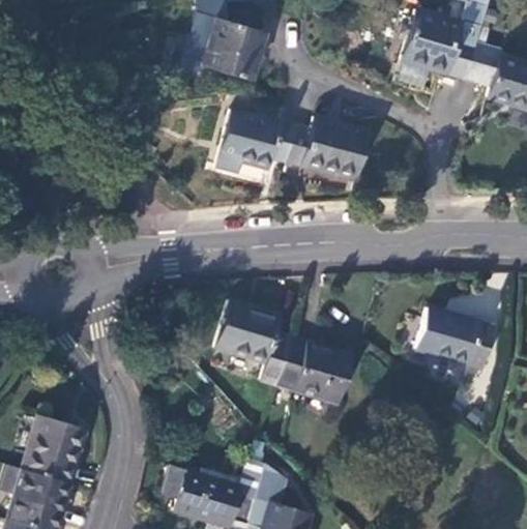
[(415,8),(400,61),(403,62),(430,69),(466,81),(476,43),(482,23),(464,18),(462,22),(415,8)]
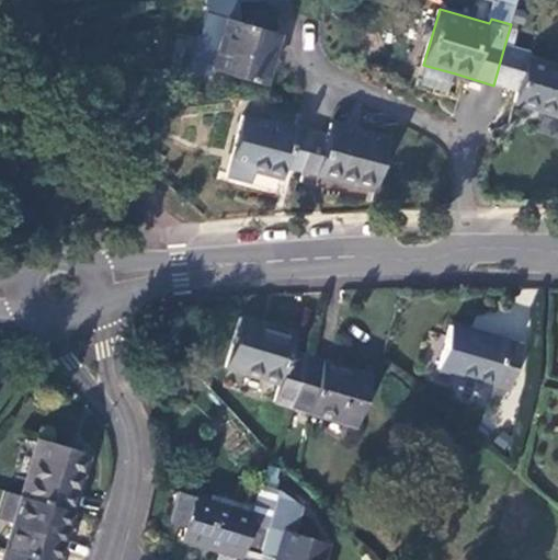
[(228,20),(214,70),(265,86),(274,57),(281,34),(228,20)]
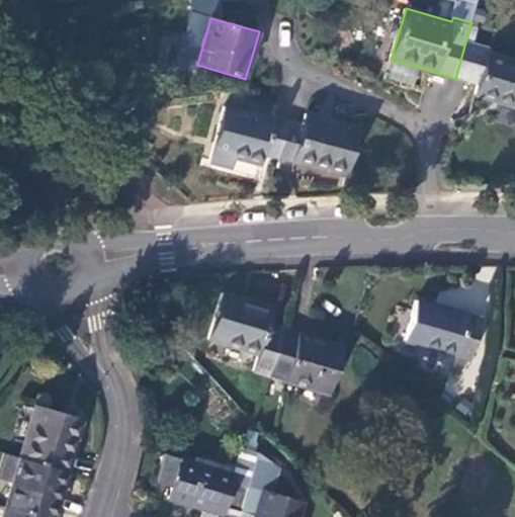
[(465,42),(455,79),(481,86),(477,97),(514,107),(514,61),(490,54),(491,50),(465,42)]
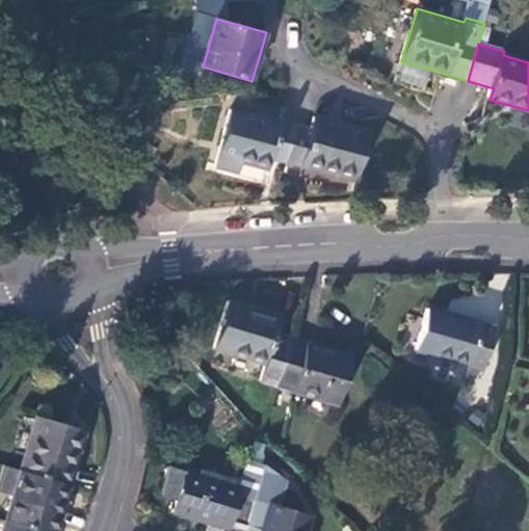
[(404,62),(399,80),(426,88),(431,70),(404,62)]
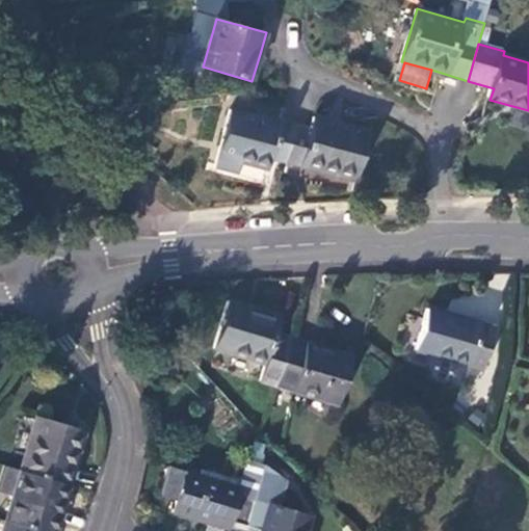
[(216,165),(215,167),(239,174),(243,162),(269,169),(272,158),(288,162),(297,127),(232,109),(216,165)]
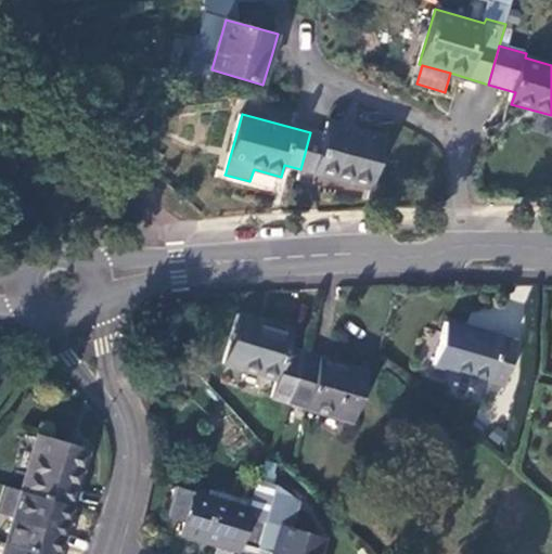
[(310,132),(300,169),(373,190),(387,139),(330,123),(325,137),(310,132)]
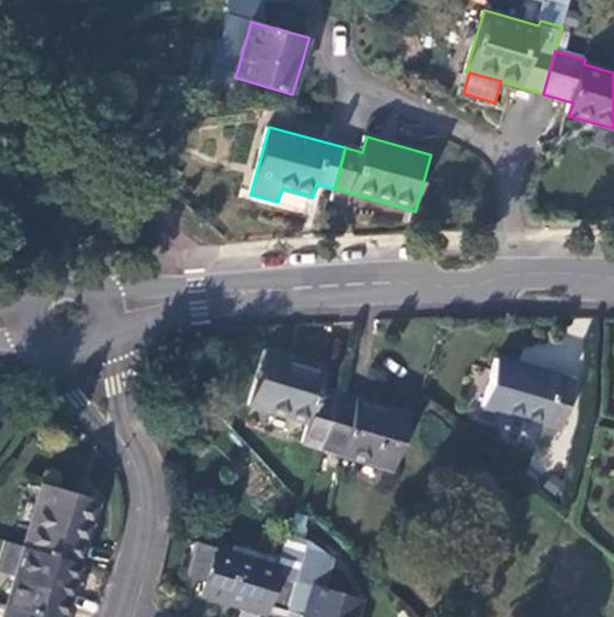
[(285,192),(280,208),(308,215),(313,199),(285,192)]
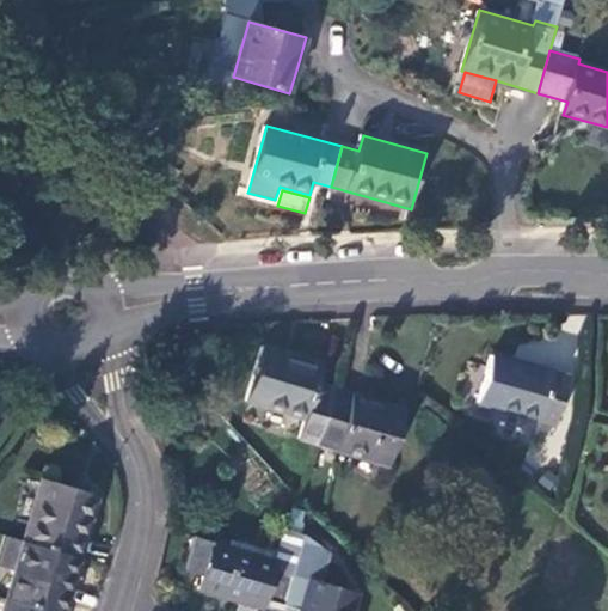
[(263,346),(247,401),(307,420),(300,441),(319,446),(336,392),(319,386),(325,365),(263,346)]
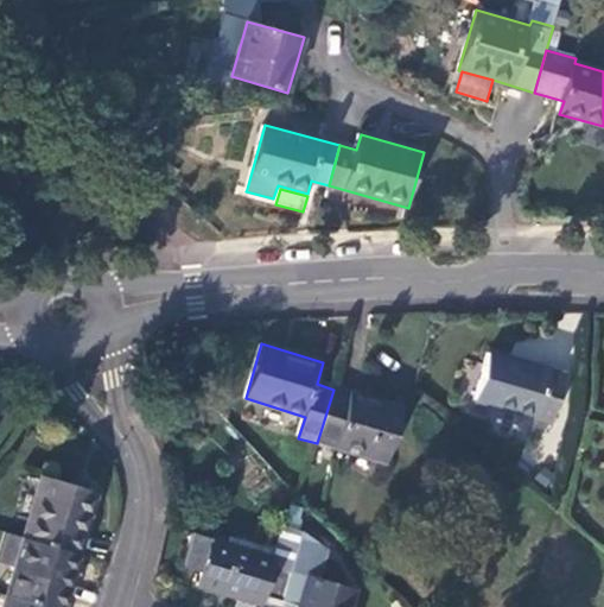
[(489,353),(476,402),(554,424),(568,375),(489,353)]
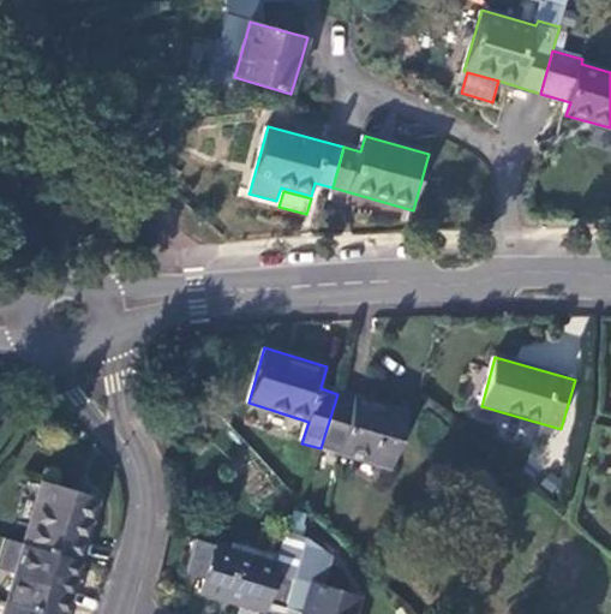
[(337,394),(321,448),(390,470),(407,415),(337,394)]
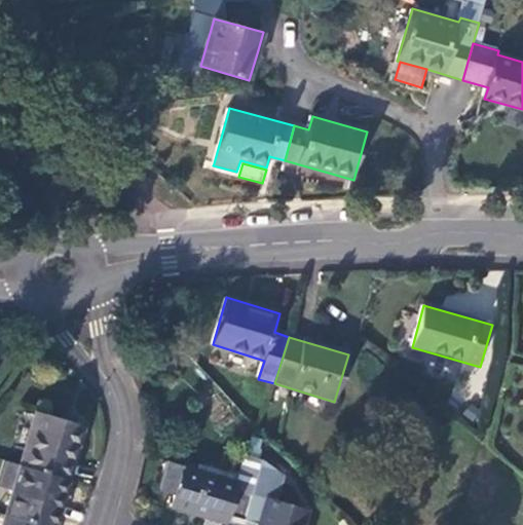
[(38,412),(23,465),(70,480),(85,425),(38,412)]
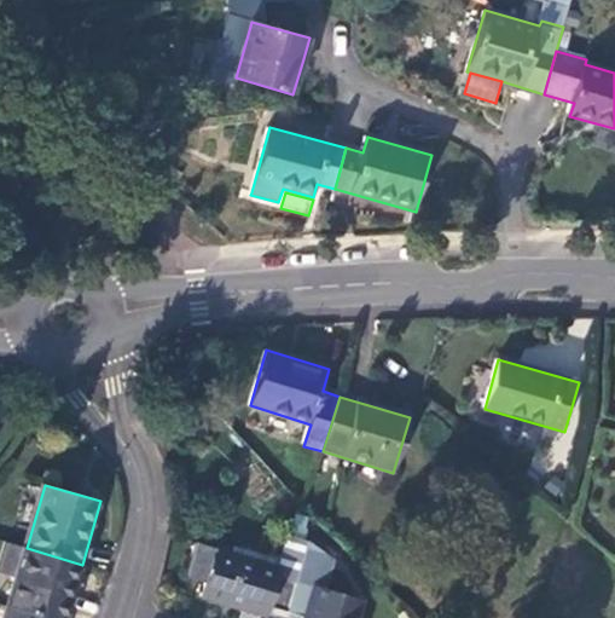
[(216,550),(207,584),(204,596),(268,614),(271,606),(289,612),(309,542),(290,536),(280,569),(216,550)]
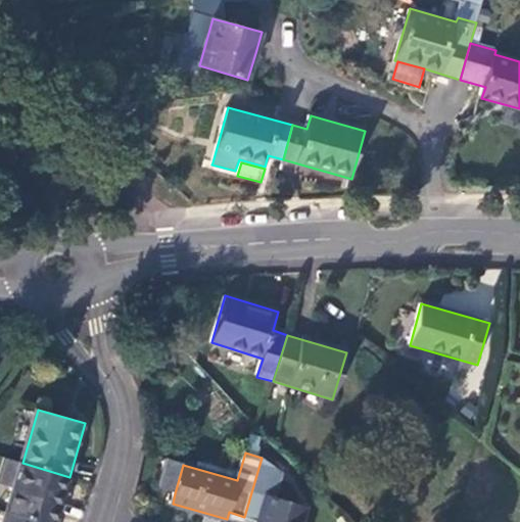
[(265,454),(262,458),(282,472),(285,468),(265,454)]
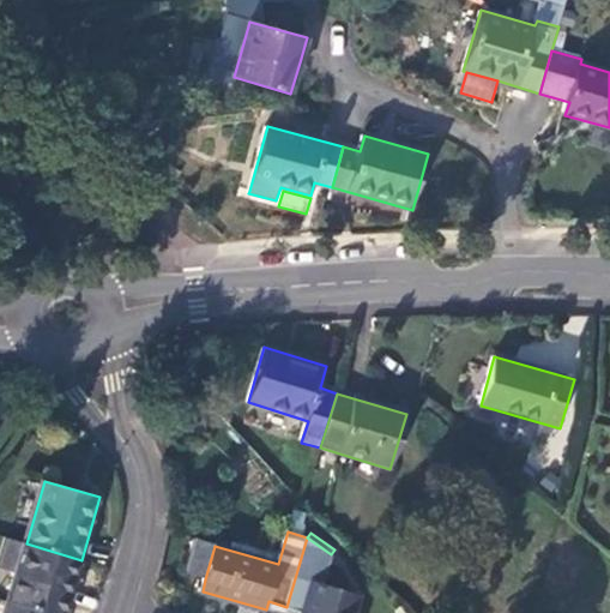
[(307,538),(287,607),(301,612),(342,612),(349,594),(319,584),(331,556),(331,554),(307,538)]
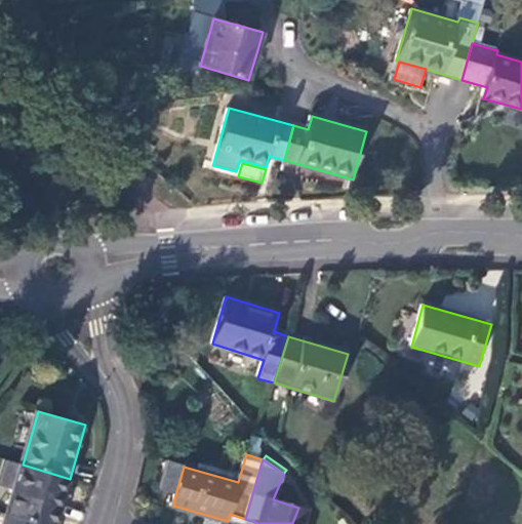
[(184,467),(167,461),(159,490),(175,495),(184,467)]
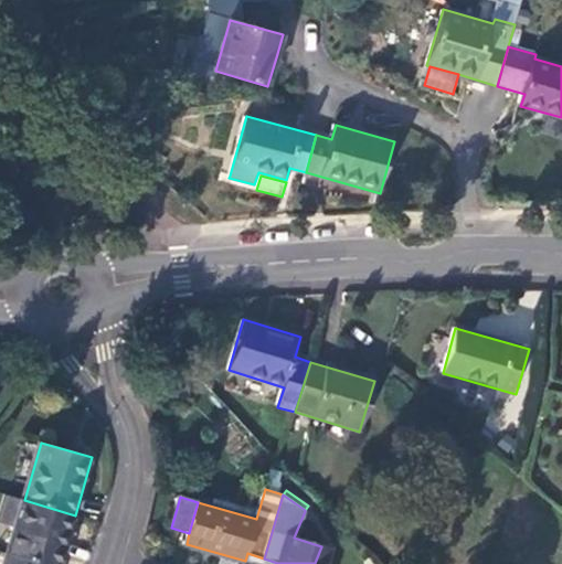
[(22,504),(9,500),(1,521),(14,525),(22,504)]
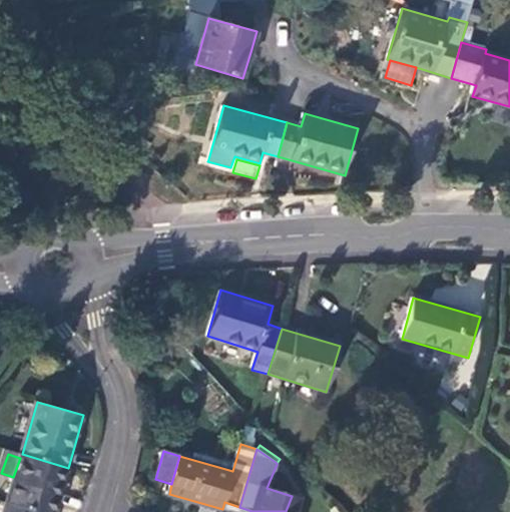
[(22,454),(7,502),(40,511),(54,511),(68,468),(22,454)]
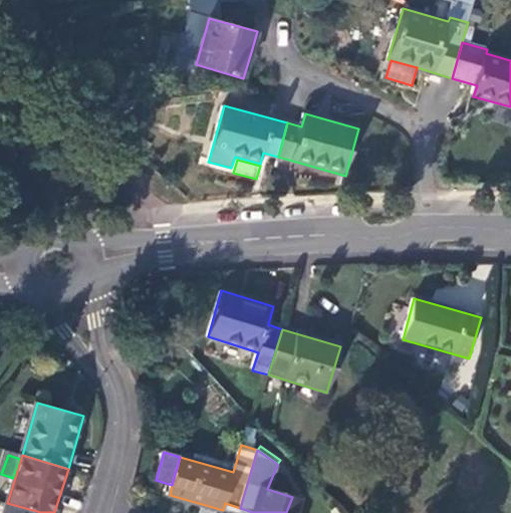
[(297,512),(302,500),(292,497),(286,512),(297,512)]
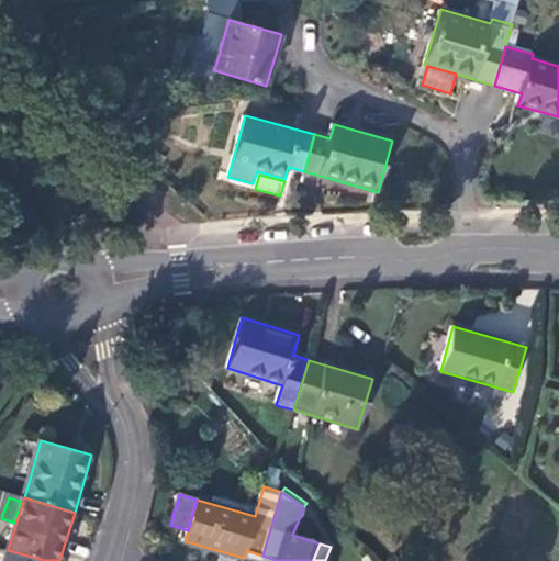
[(44,560),(8,550),(3,560),(44,560)]
